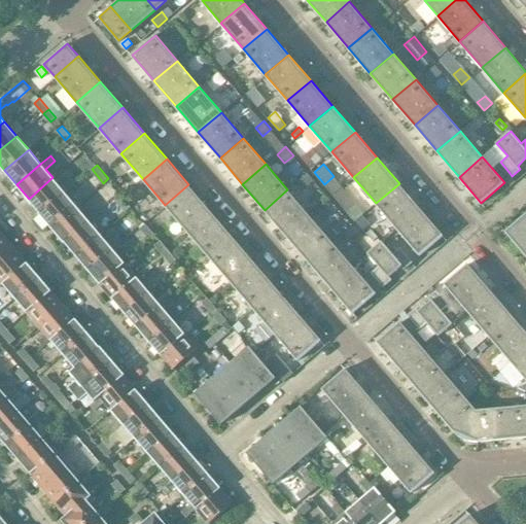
[(308,172),(299,180),(305,187),(314,179),(308,172)]
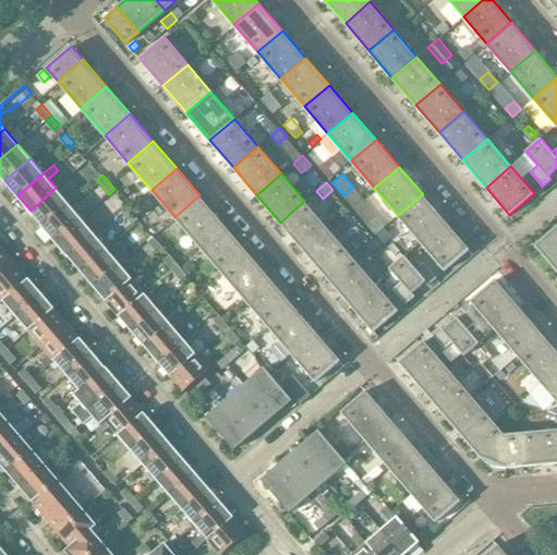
[(540,183),(534,189),(541,195),(546,191),(542,186),(540,183)]
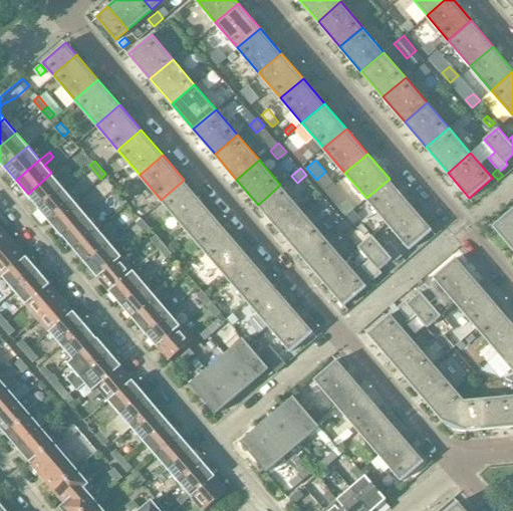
[(58,182),(51,173),(28,194),(39,207),(63,187),(72,179),(68,174),(58,182)]
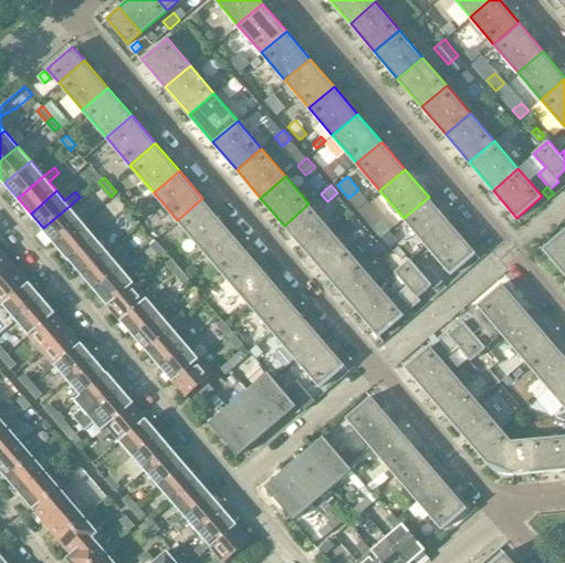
[(452,225),(429,197),(404,218),(427,246),(452,225)]
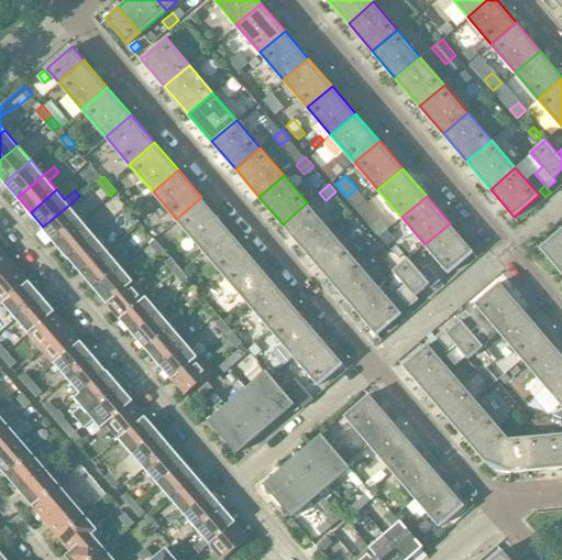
[(226,224),(201,197),(176,219),(200,246),(226,224)]
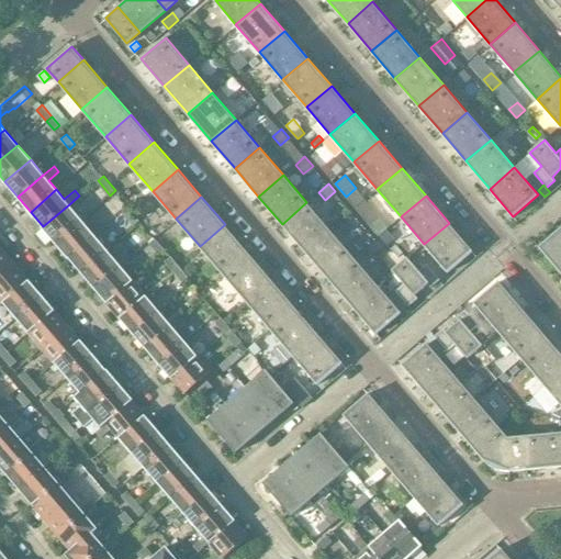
[(306,202),(282,224),(305,250),(331,230),(306,202)]
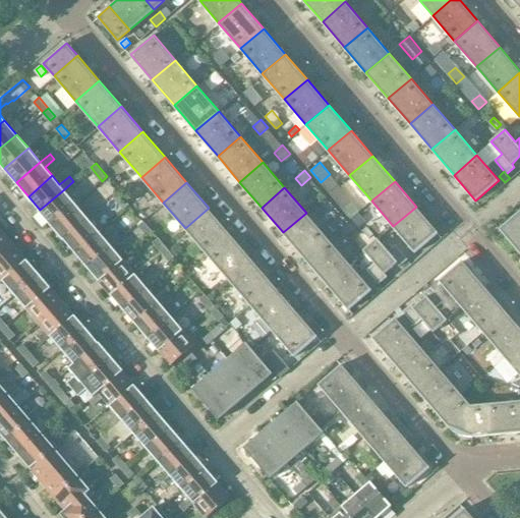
[(64,189),(40,210),(40,211),(51,224),(75,204),(64,189)]
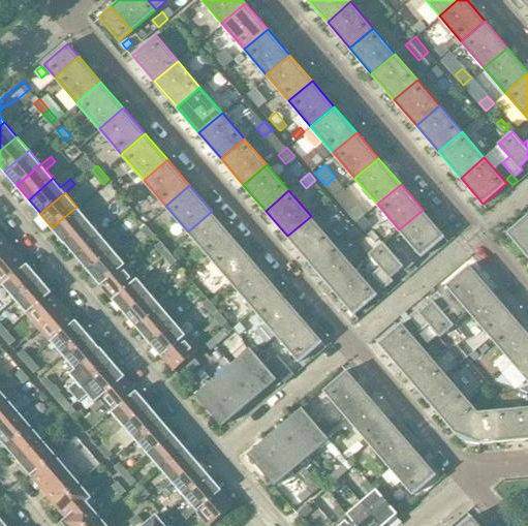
[(123,197),(118,202),(126,212),(131,208),(123,197)]
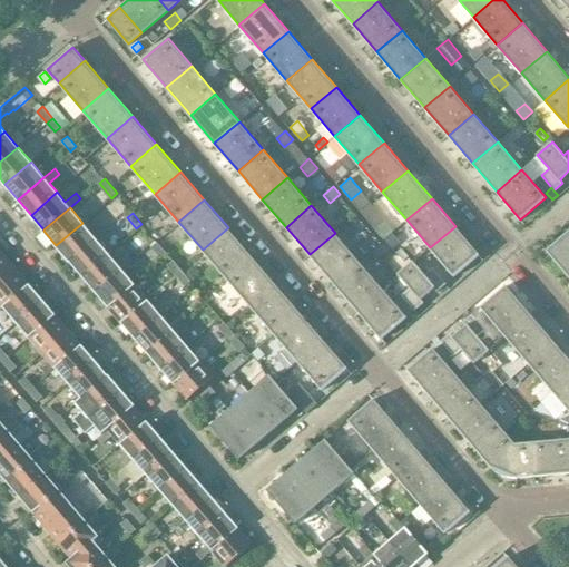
[(384,220),(375,227),(384,238),(393,231),(384,220)]
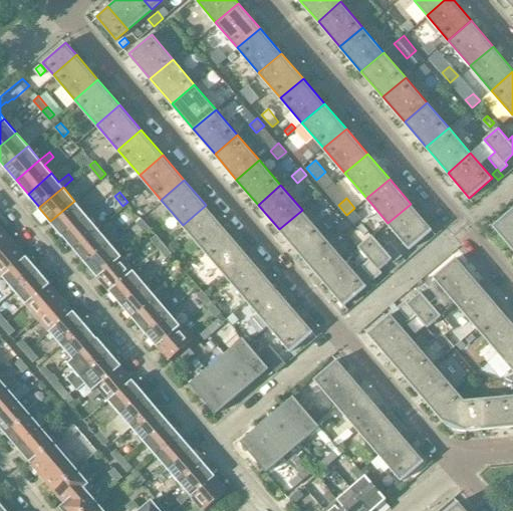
[(74,201),(50,221),(62,235),(86,214),(95,206),(91,201),(82,209),(74,201)]
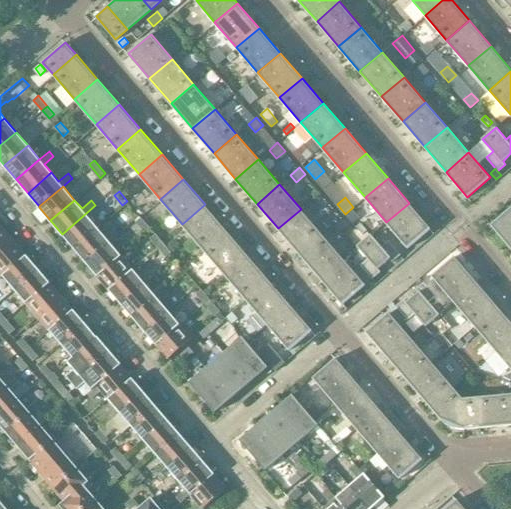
[(431,228),(409,203),(386,222),(408,247),(431,228)]
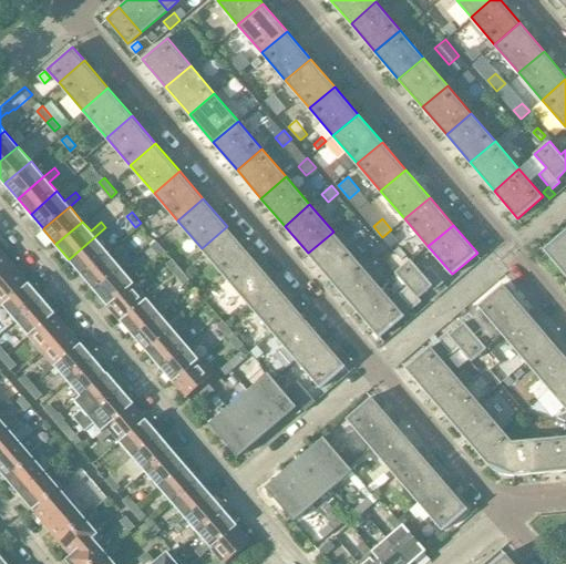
[(250,254),(227,226),(202,248),(225,276),(250,254)]
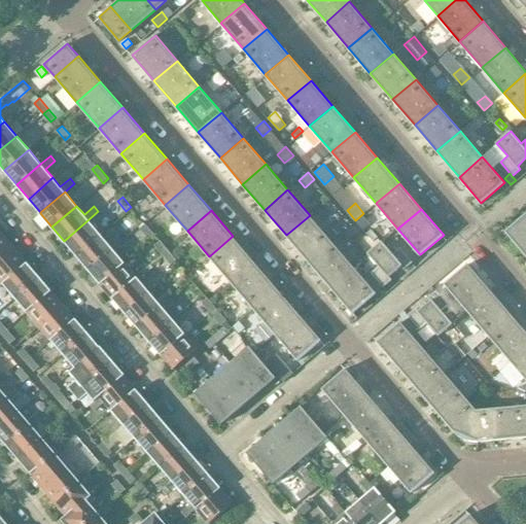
[(525,212),(505,231),(525,254),(525,212)]
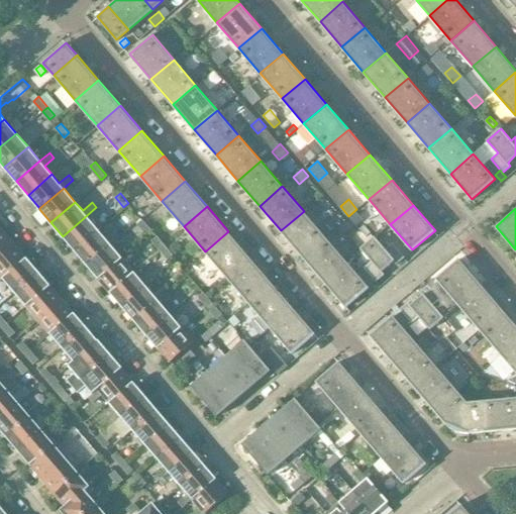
[(304,211),(281,230),(303,257),(325,236),(304,211)]
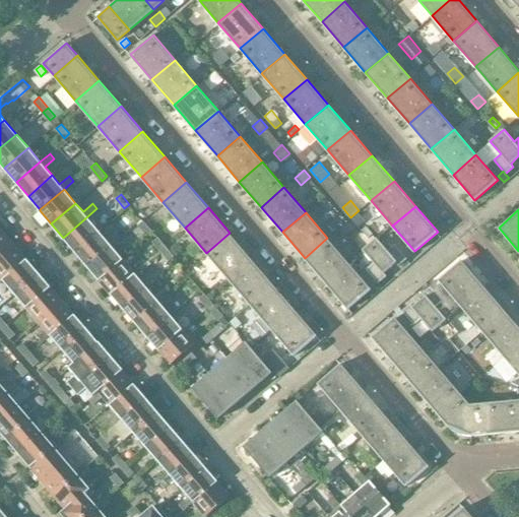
[(359,212),(351,218),(358,225),(365,219),(359,212)]
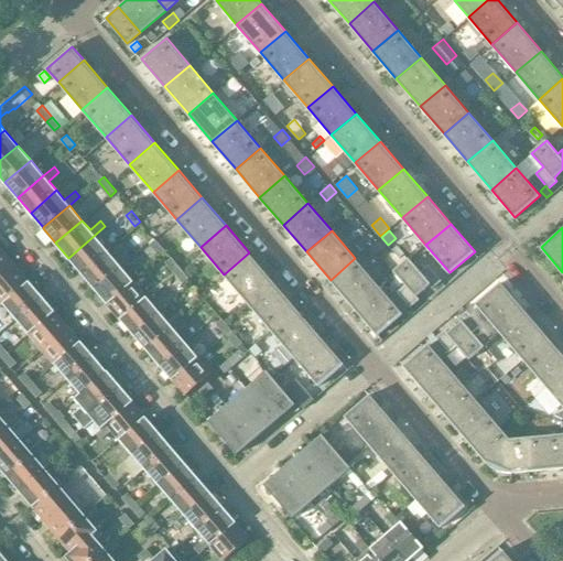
[(95,235),(68,258),(68,259),(69,258),(82,272),(107,250),(95,235)]
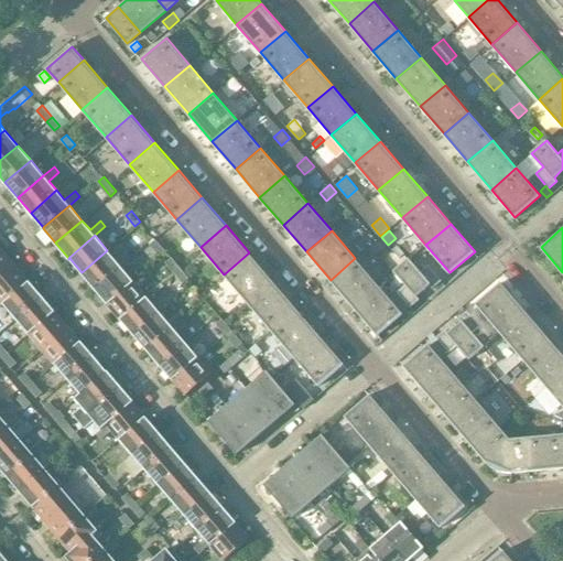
[(155,239),(150,245),(159,255),(164,250),(155,239)]
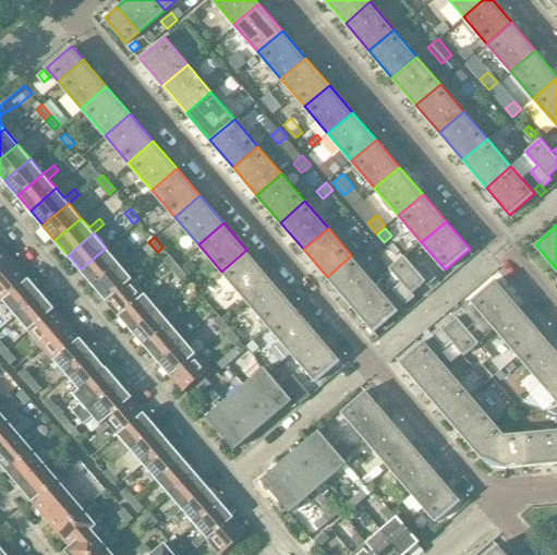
[(358,238),(349,244),(354,251),(362,243),(358,238)]
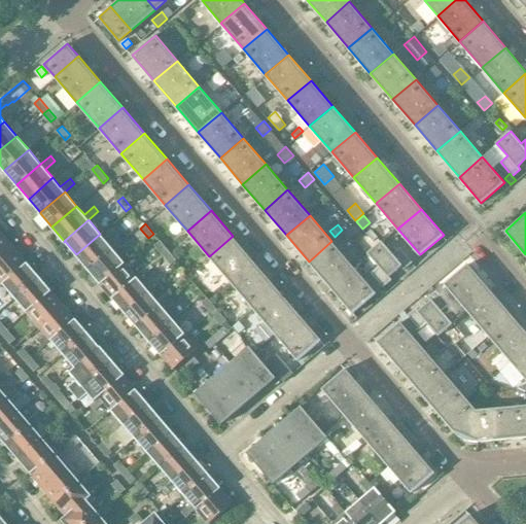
[(378,236),(372,229),(367,233),(374,240),(378,236)]
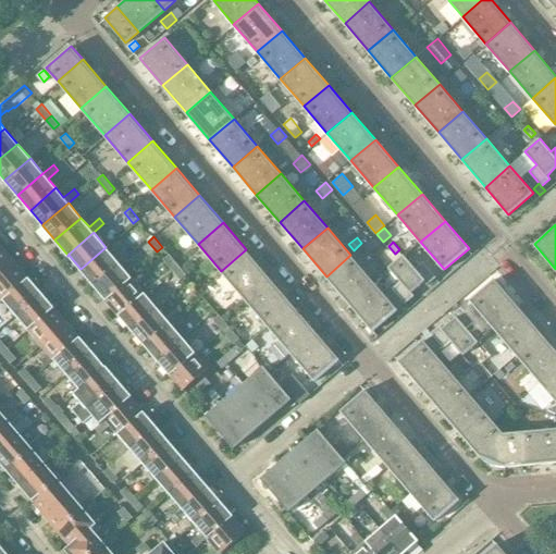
[(3,247),(0,249),(0,274),(15,261),(3,247)]
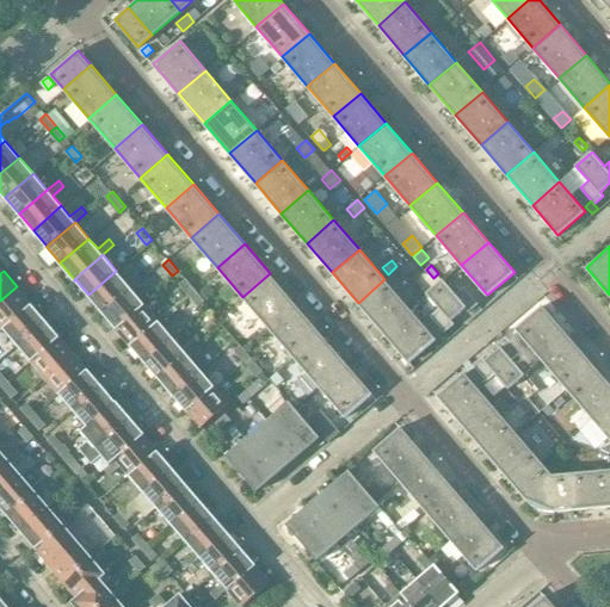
[(125,280),(116,271),(88,295),(102,310),(130,286),(142,277),(136,271),(125,280)]
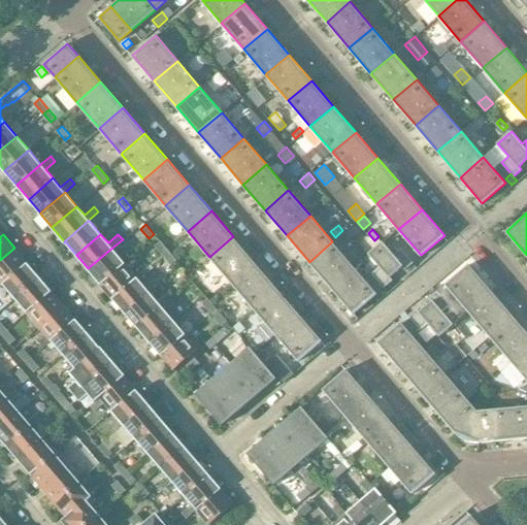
[(256,263),(233,236),(209,257),(232,283),(256,263)]
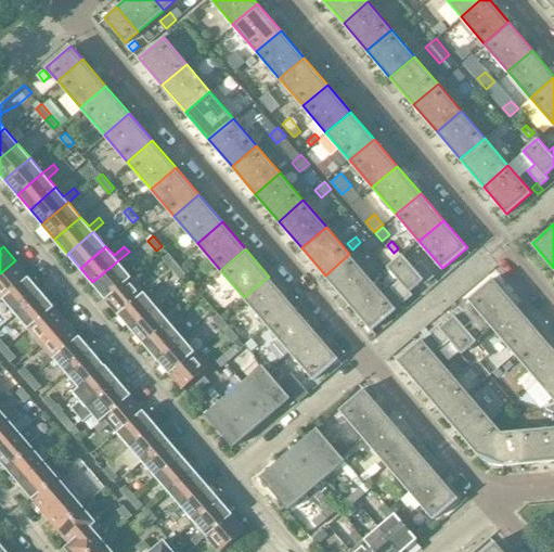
[(167,253),(162,257),(171,268),(177,264),(167,253)]
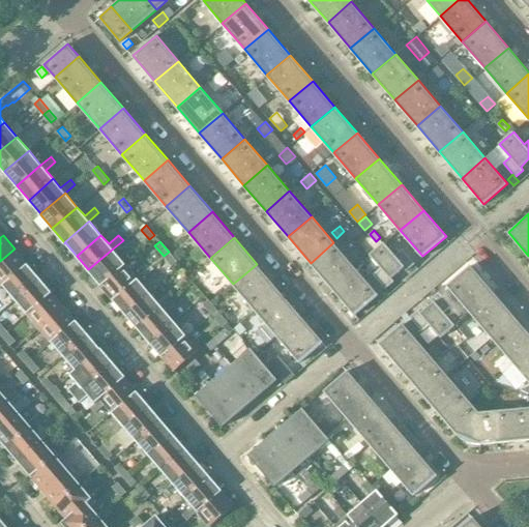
[(333,242),(311,263),(332,289),(356,268),(333,242)]
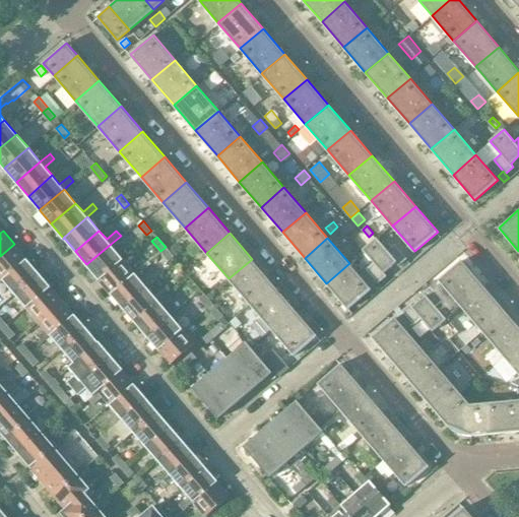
[(398,265),(406,258),(395,244),(388,250),(377,238),(363,250),(374,262),(367,268),(379,282),(387,275),(384,272),(396,262),(398,265)]
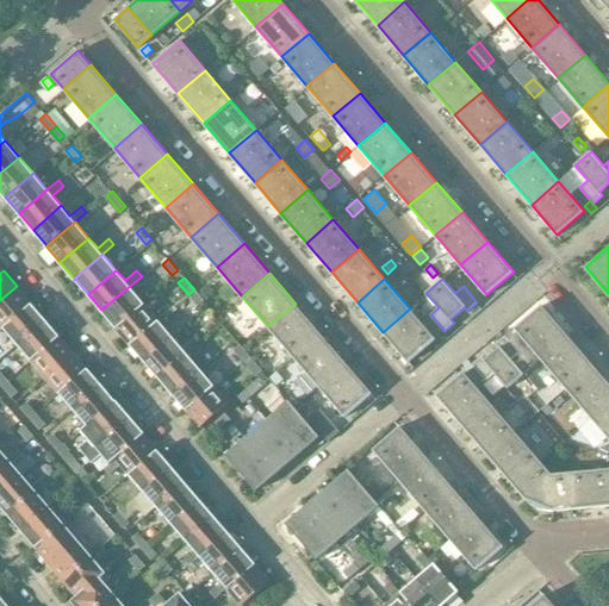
[(17,286),(0,300),(0,329),(4,328),(2,326),(31,303),(17,286)]
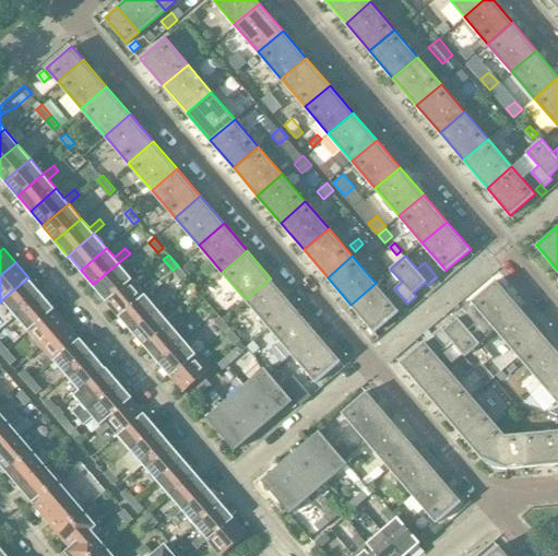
[(132,279),(119,262),(93,284),(107,300),(132,279)]
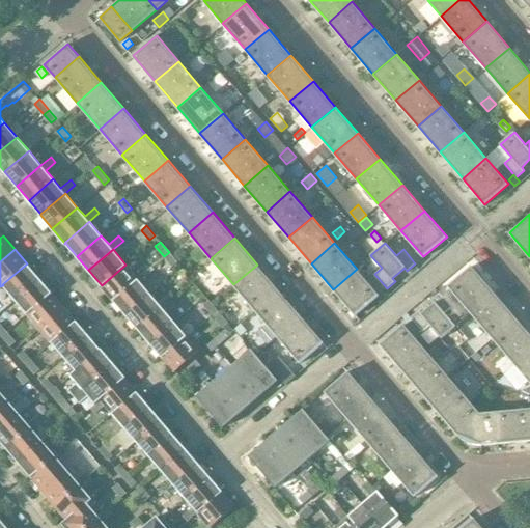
[(169,252),(164,256),(171,266),(176,261),(169,252)]
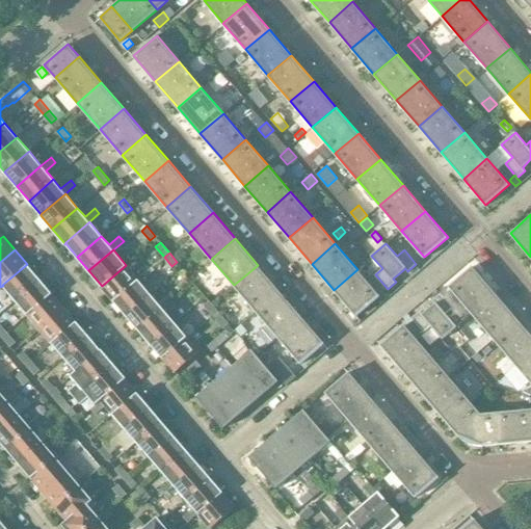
[(2,285),(3,286),(15,298),(38,278),(27,264),(2,285)]
